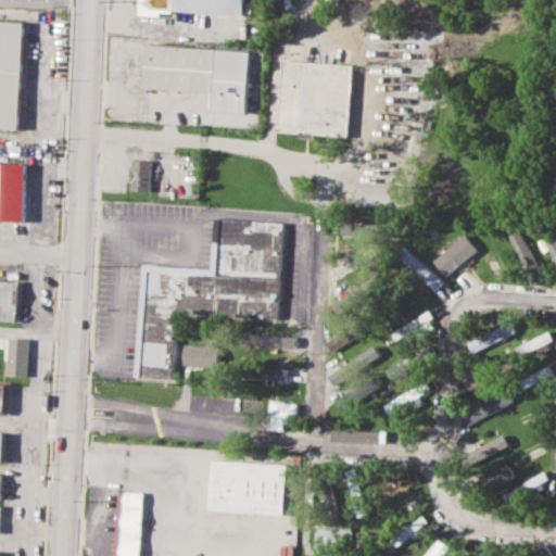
[(244,0),(140,0),(140,15),(162,16),(163,11),(244,15),(244,0)]
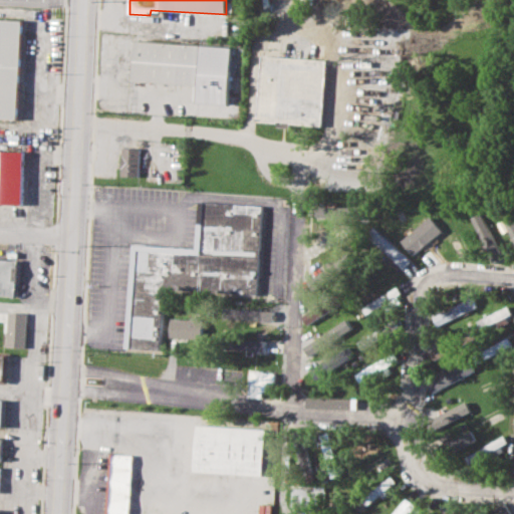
[(0,117),(19,119),(23,21),(0,19),(0,117)]
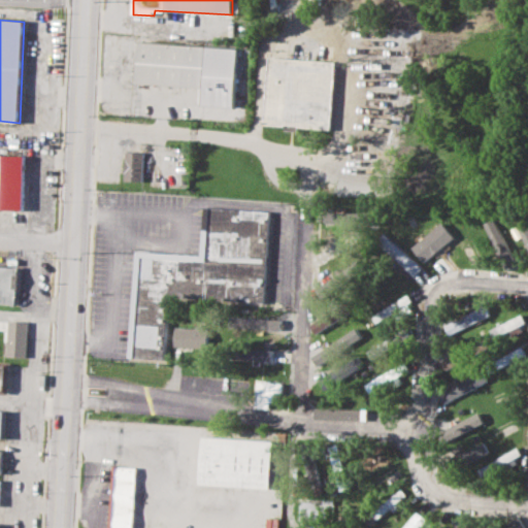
[(201,87),(200,104),(235,106),(238,47),(139,42),(137,84),(201,87)]
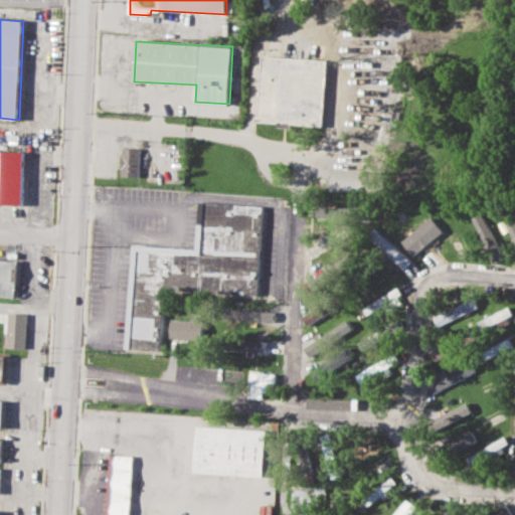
[(327,59),(262,56),(259,122),(323,125),(327,59)]
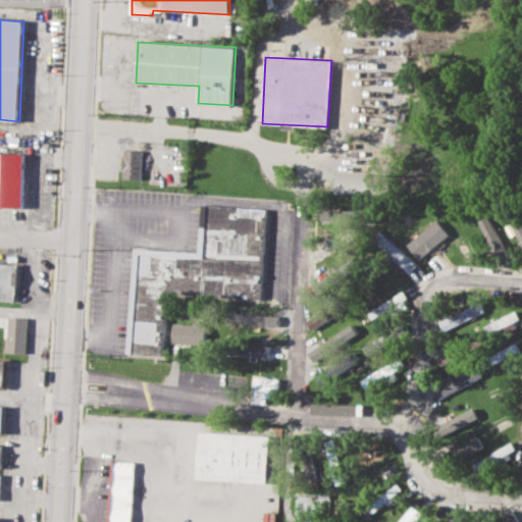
[(142,178),(142,150),(123,150),(122,178),(142,178)]
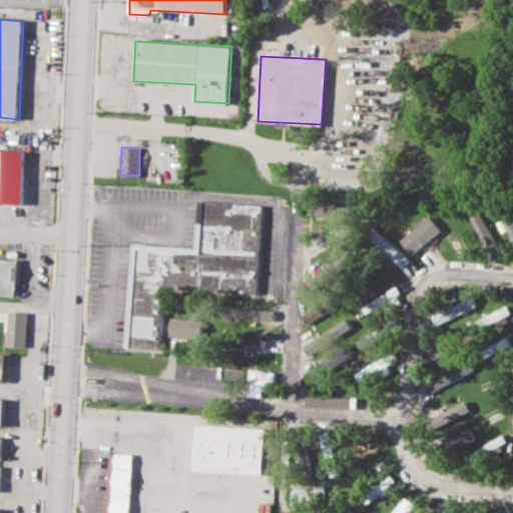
[(0,202),(25,203),(26,150),(0,150),(0,202)]
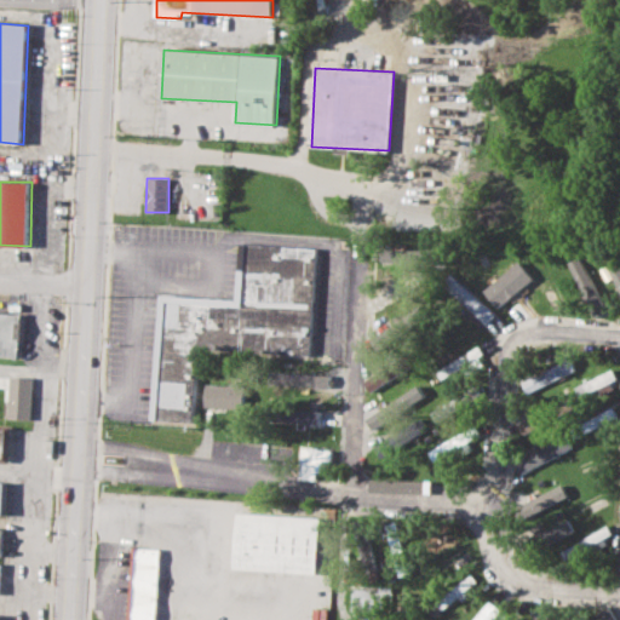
[(159,294),(153,420),(194,424),(199,349),(311,356),(316,248),(240,244),(236,299),(159,294)]
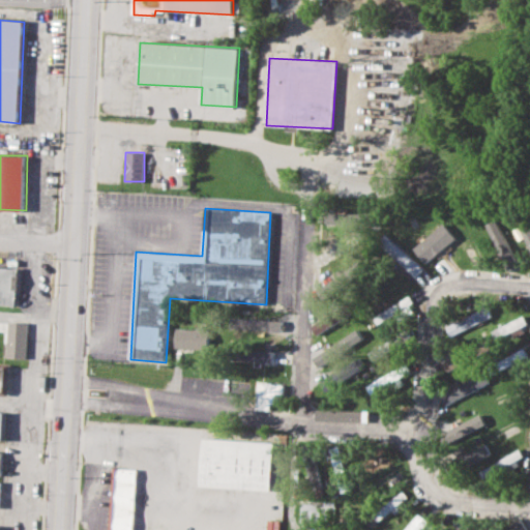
[(495,242),(504,237),(495,219),(486,225),(495,242)]
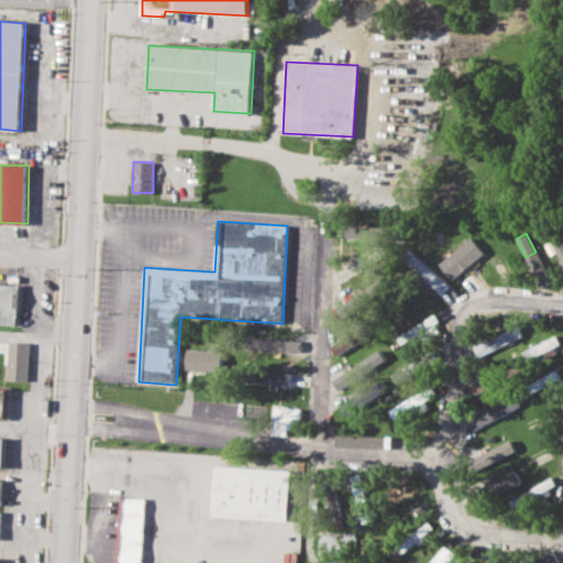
[(442,294),(450,286),(409,249),(401,256),(442,294)]
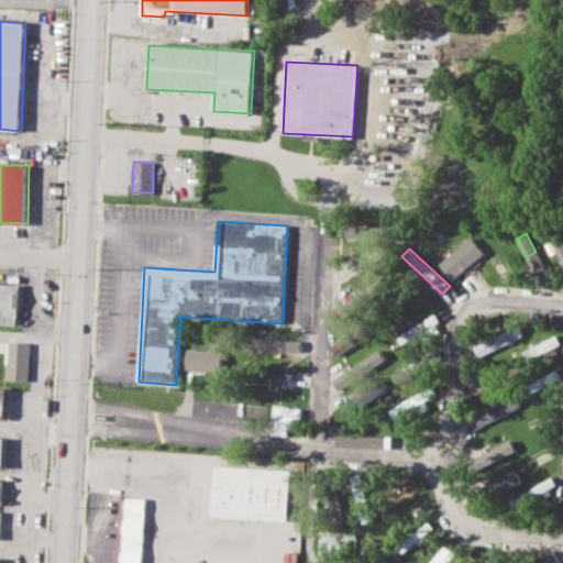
[(0,284),(22,286),(20,327),(0,324),(0,284)]
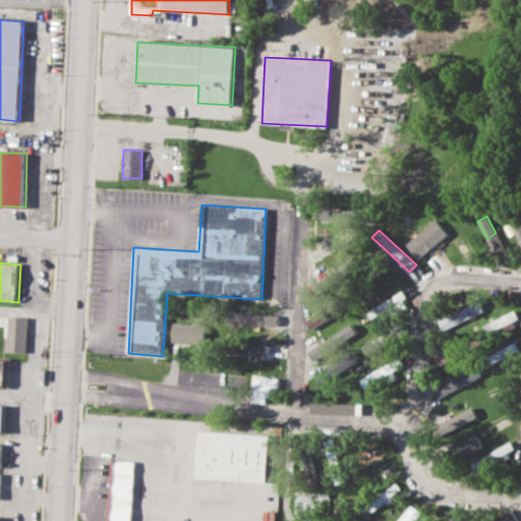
[(368,312),(369,314),(372,313),(374,316),(388,307),(392,314),(409,302),(399,289),(368,312)]
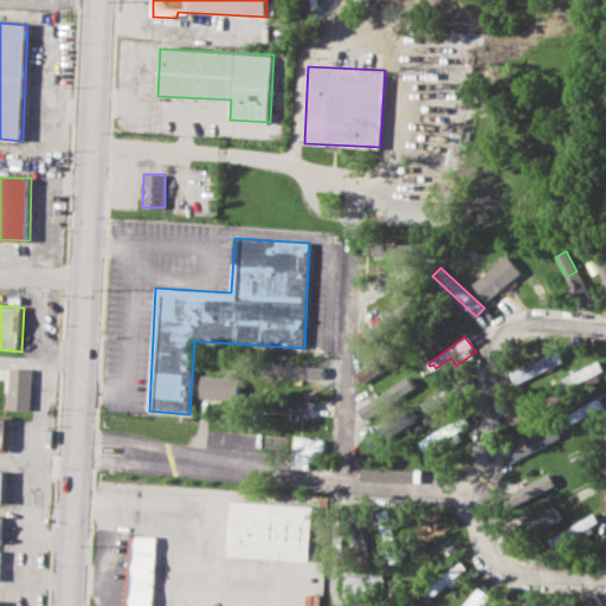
[(562,365),(558,353),(509,369),(514,381),(562,365)]
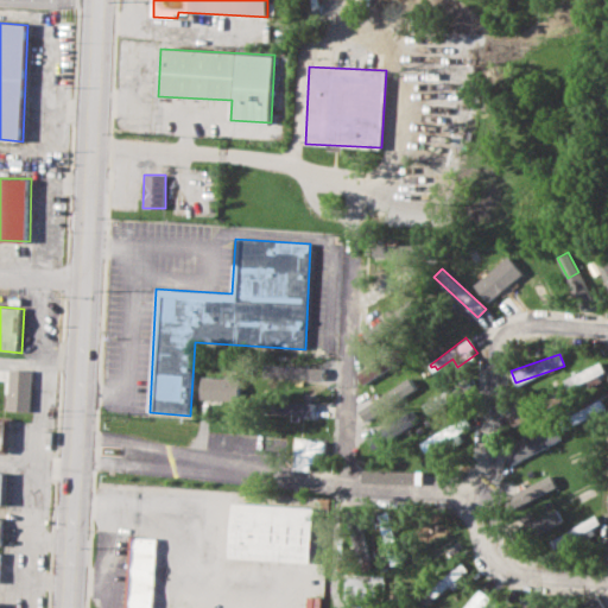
[(587,381),(589,384),(607,377),(601,362),(563,379),(568,390),(587,381)]
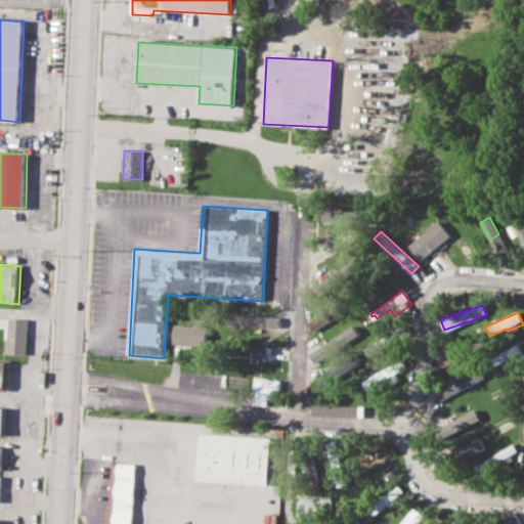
[(27,355),(29,320),(10,319),(7,354),(27,355)]
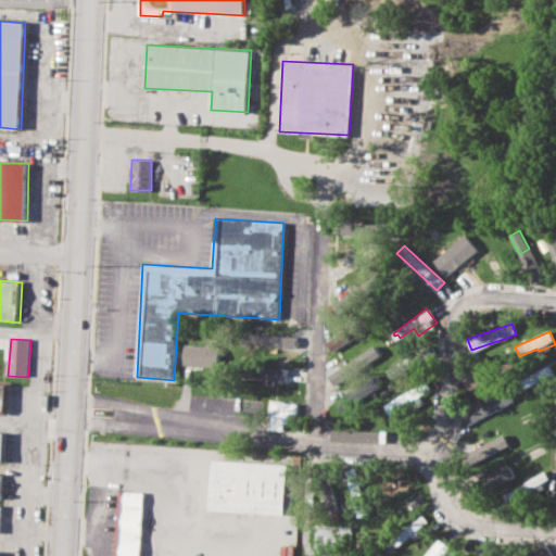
[(218,366),(219,344),(184,343),(184,365),(218,366)]
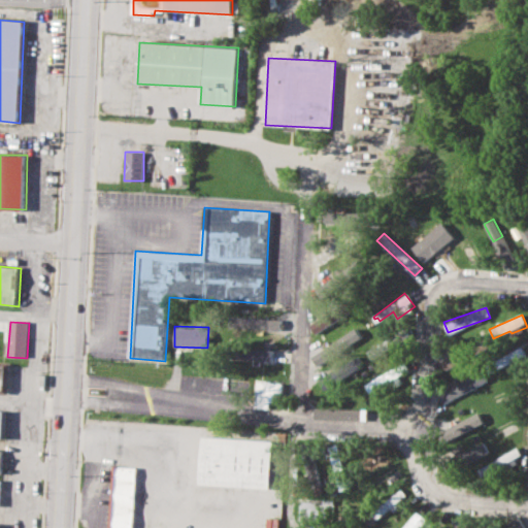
[(382,343),(367,349),(372,361),(386,356),(382,343)]
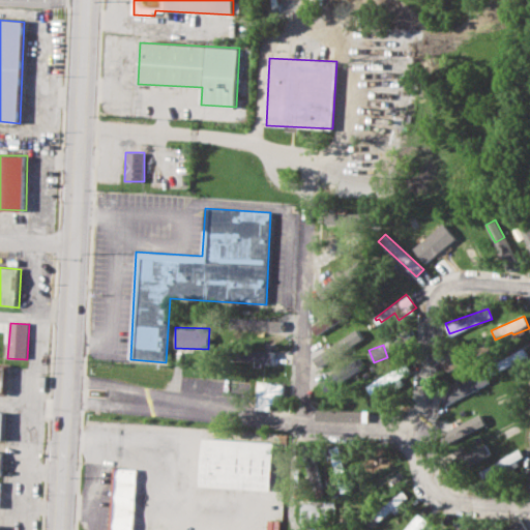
[(273,350),(237,350),(237,360),(273,361),(273,350)]
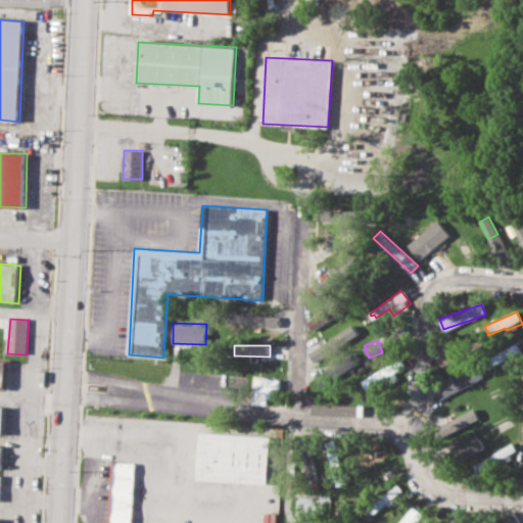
[(507,355),(519,352),(518,345),(506,347),(507,355)]
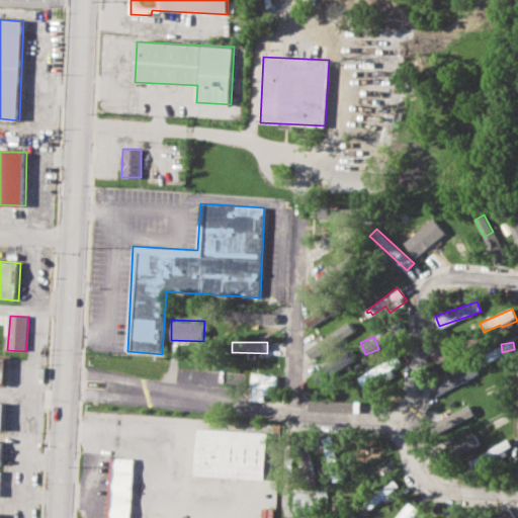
[(435,362),(454,354),(451,346),(432,354),(435,362)]
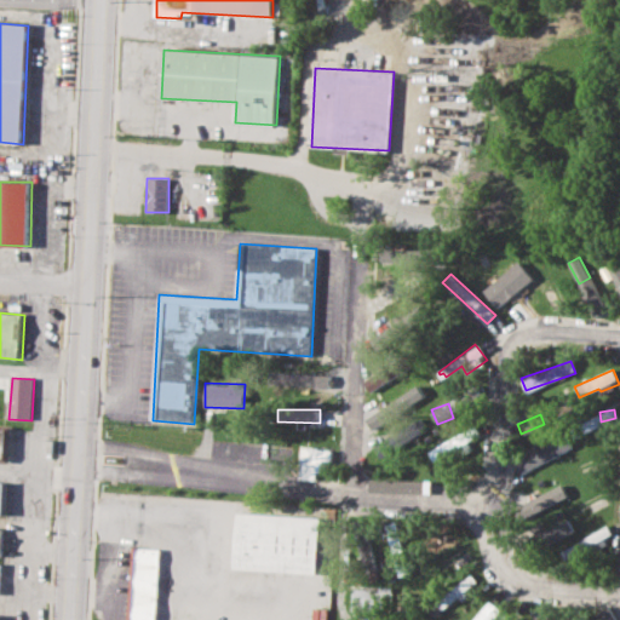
[(0,459),(9,459),(10,428),(0,426),(0,459)]
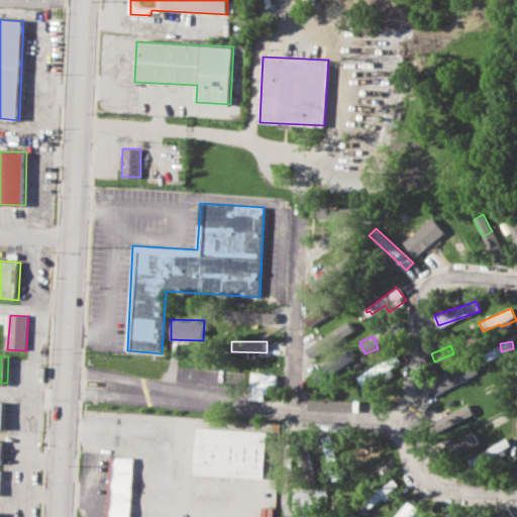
[(326,375),(333,374),(332,368),(336,368),(335,359),(325,362),(326,375)]
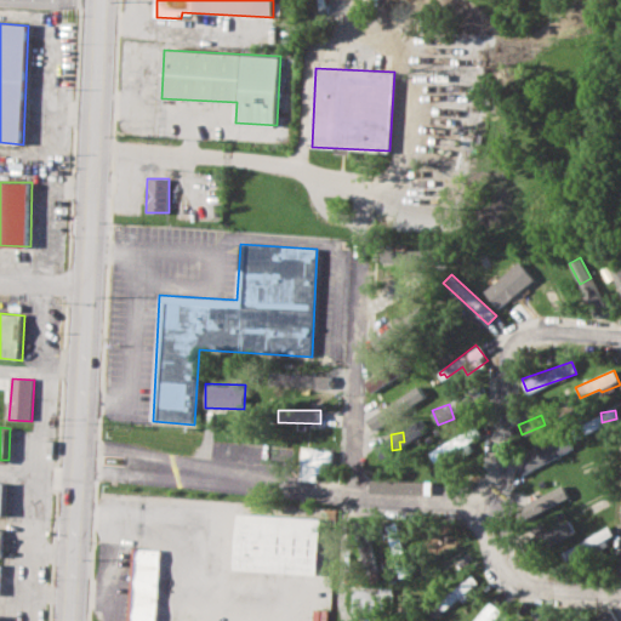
[(434,462),(467,446),(462,436),(428,450),(434,462)]
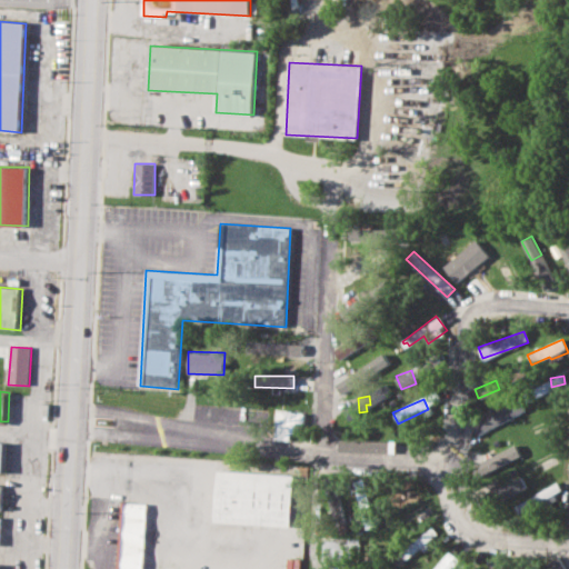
[(472,422),(477,432),(526,412),(521,401),(472,422)]
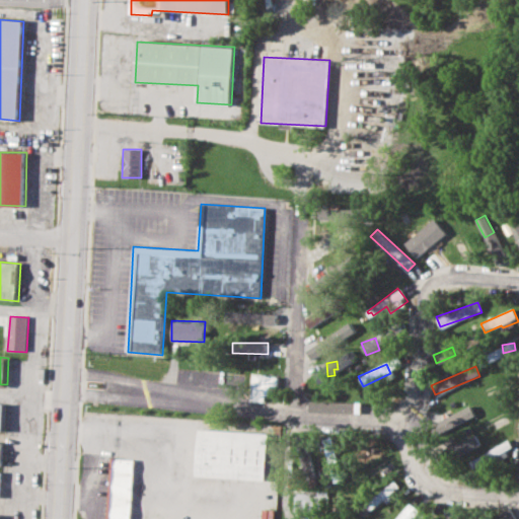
[(265,393),(277,394),(278,376),(252,375),(251,400),(265,400),(265,393)]
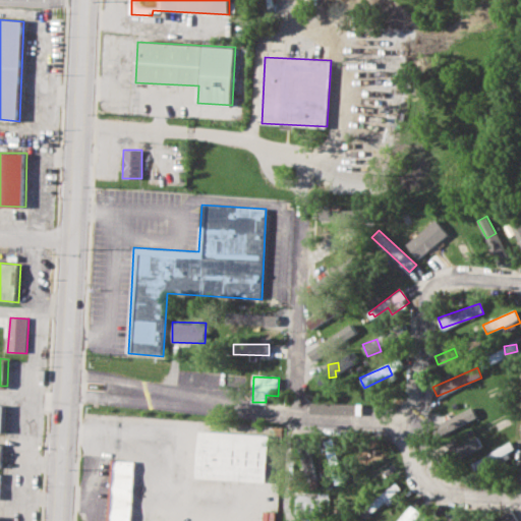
[(443,433),(477,416),(472,406),(438,424),(443,433)]
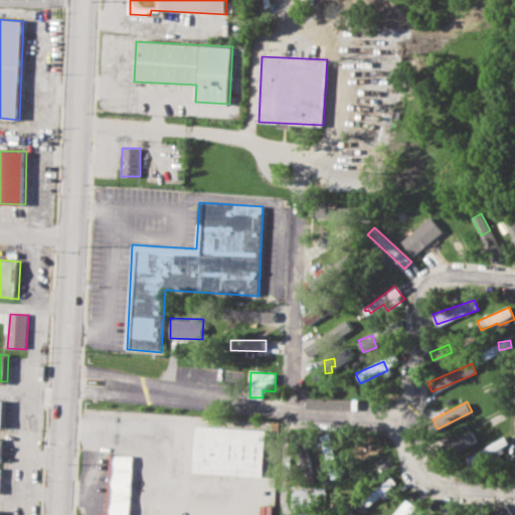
[(267,428),(196,425),(194,473),(264,476),(267,428)]
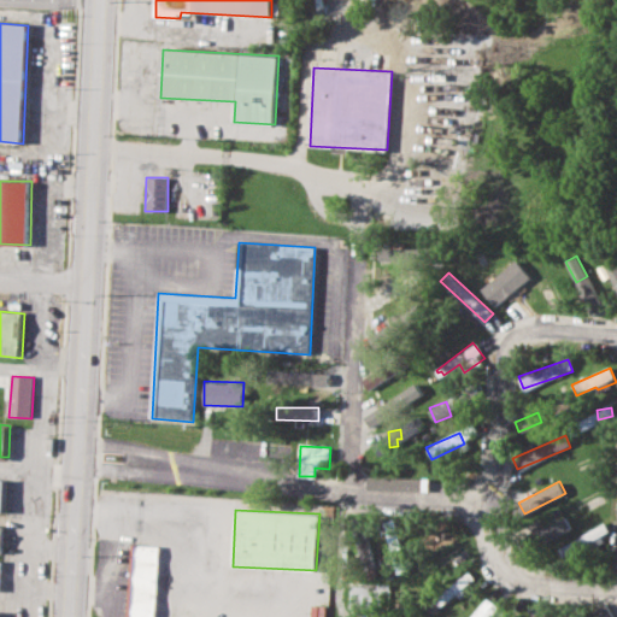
[(573,530),(568,517),(536,530),(541,542),(573,530)]
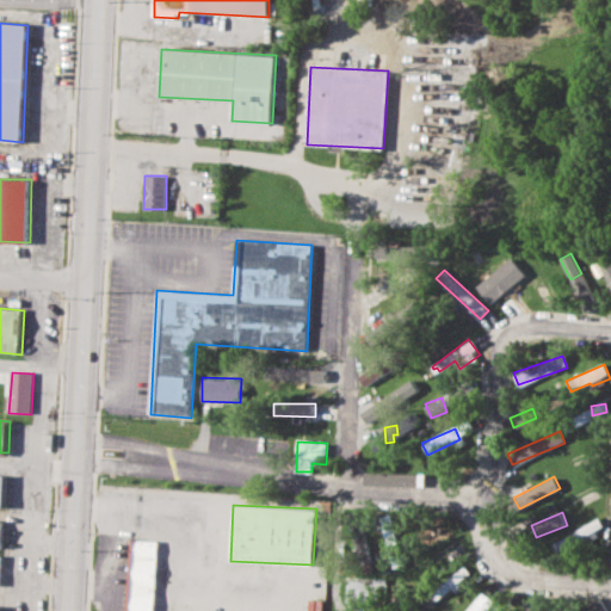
[(598,518),(554,543),(560,555),(605,530),(598,518)]
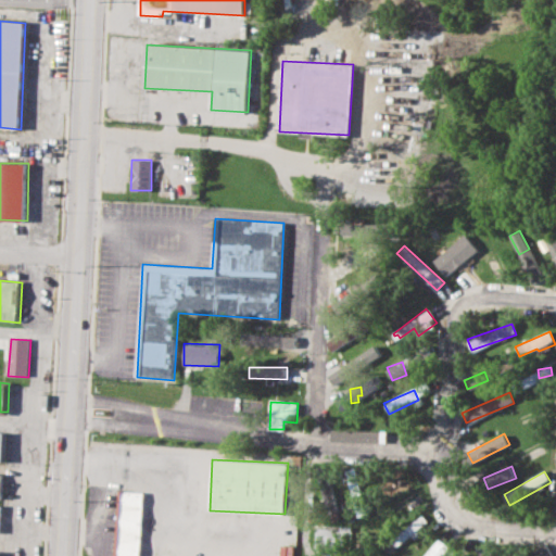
[(118,555),(141,555),(143,491),(121,491),(118,555)]
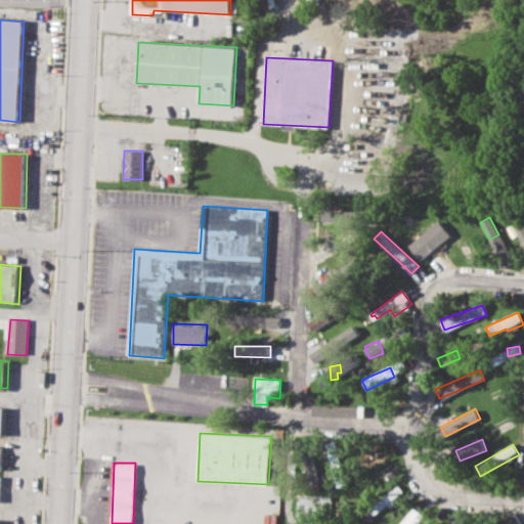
[(297,516),(319,517),(320,496),(297,495),(297,516)]
